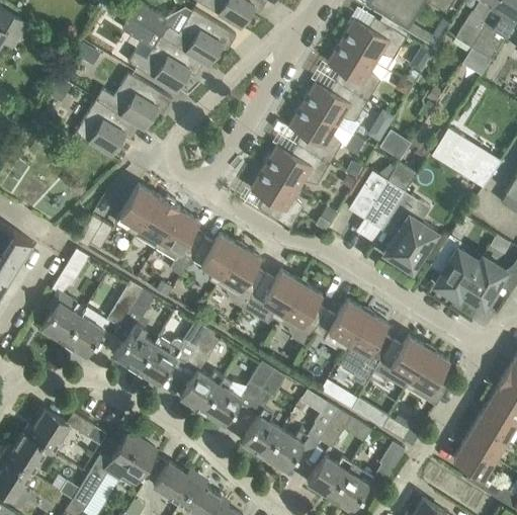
[(268,0),(273,3),(273,2),(270,0),(193,0),(241,28),(253,9),(260,13),(267,0),(268,0)]
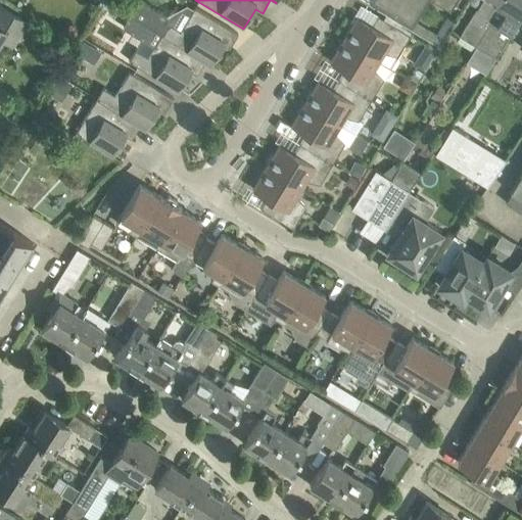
[(383,0),(377,11),(430,43),(440,49),(456,25),(448,19),(437,38),(389,8),(392,4),(409,14),(417,0),(440,0),(456,9),(461,0),(383,0)]
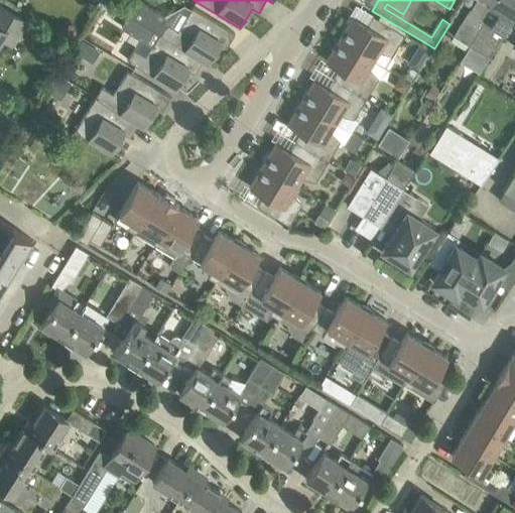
[(454,38),(470,47),(487,22),(481,19),(489,7),(492,0),(477,0),(479,0),(454,38)]
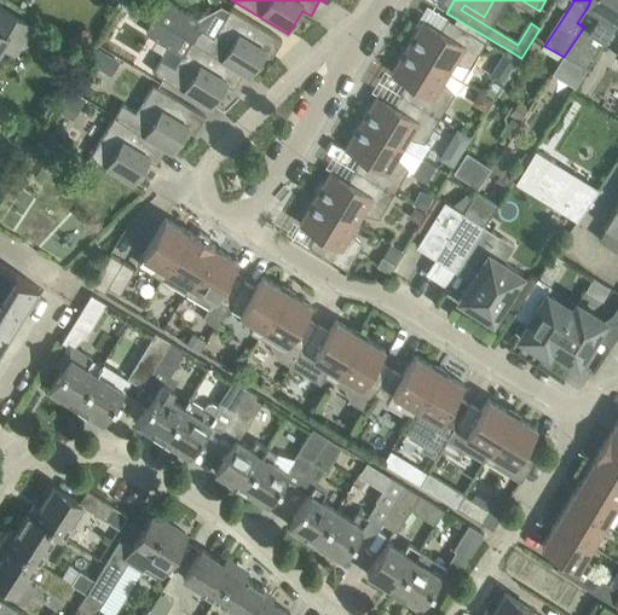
[(617,0),(590,0),(587,9),(577,23),(584,27),(564,57),(588,71),(617,22),(617,0)]
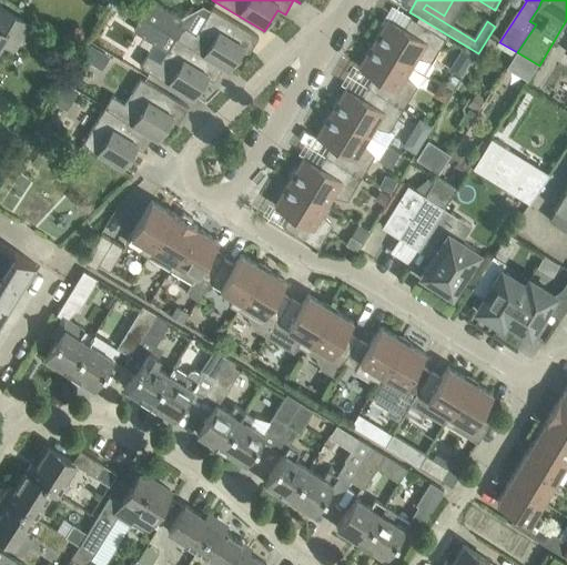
[(152,2),(142,19),(145,21),(176,40),(230,72),(242,51),(250,56),(260,40),(212,11),(210,13),(196,37),(183,28),(181,27),(184,22),(152,2)]
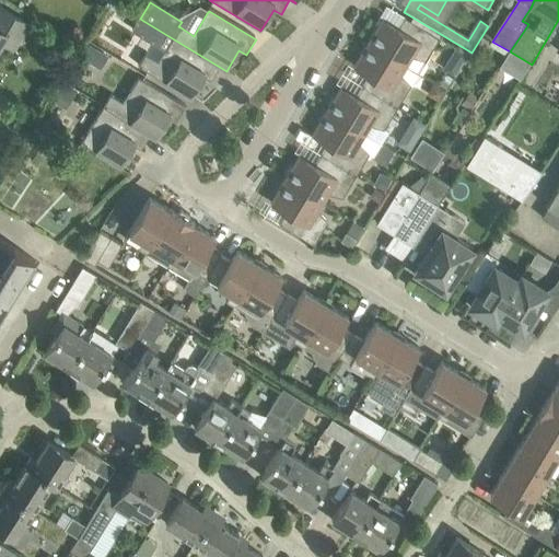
[(0,47),(2,44),(14,51),(28,26),(0,8),(0,47)]
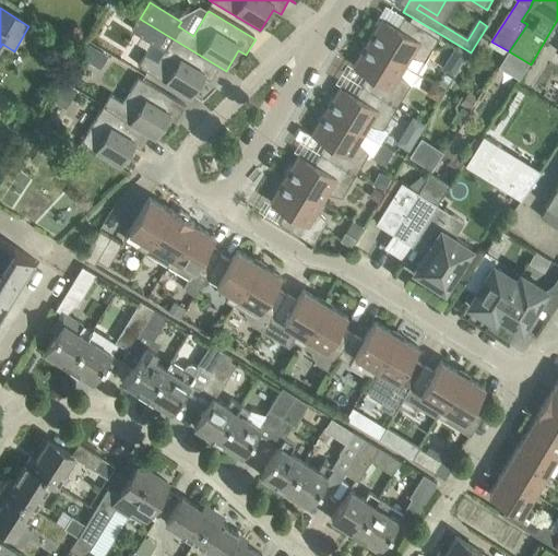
[(383,21),(368,45),(422,78),(427,68),(426,62),(439,40),(404,20),(398,31),(383,21)]
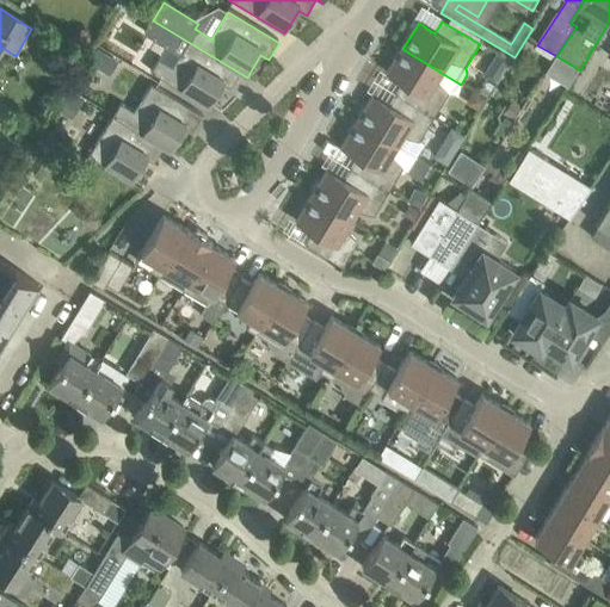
[(156,23),(149,35),(183,55),(173,69),(159,61),(152,74),(208,109),(222,85),(230,91),(240,74),(246,78),(247,78),(190,43),(156,23)]
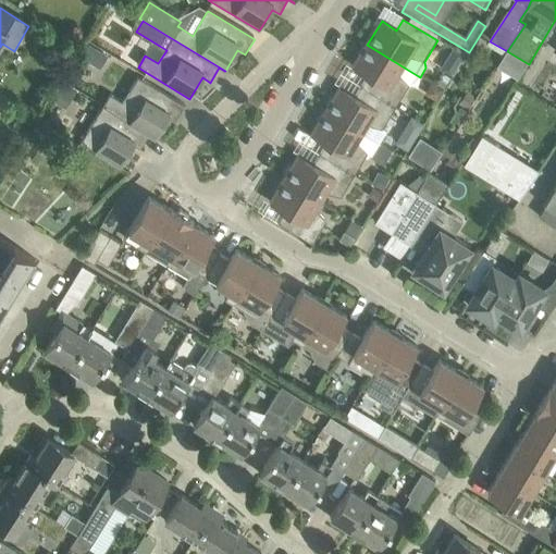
[(420,77),(367,45),(353,69),(368,77),(361,88),(396,109),(409,86),(399,76),(404,68),(420,77)]
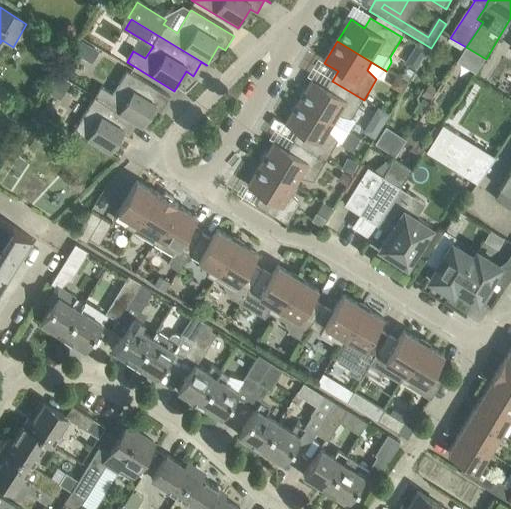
[(421,42),(416,51),(419,57),(424,60),(431,48),(421,42)]
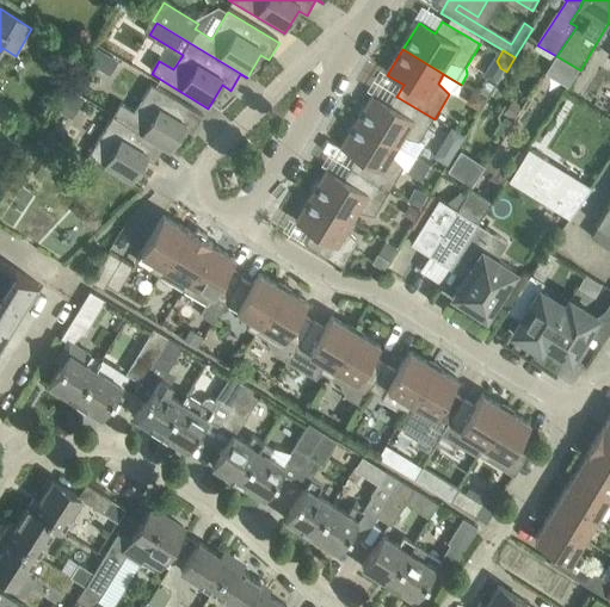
[(115,63),(98,54),(88,68),(106,79),(115,63)]
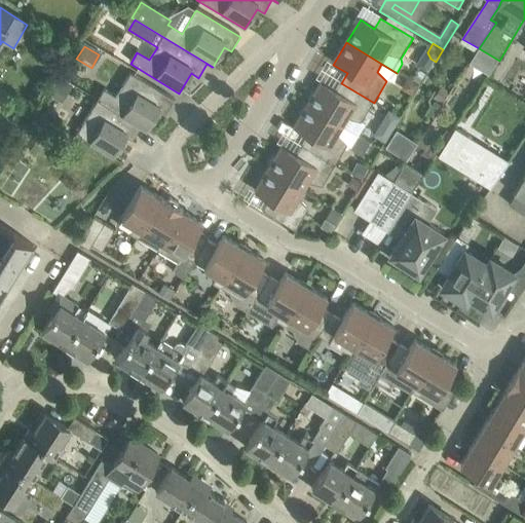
[(98,102),(147,132),(158,112),(165,116),(175,102),(130,75),(116,99),(104,90),(98,102)]
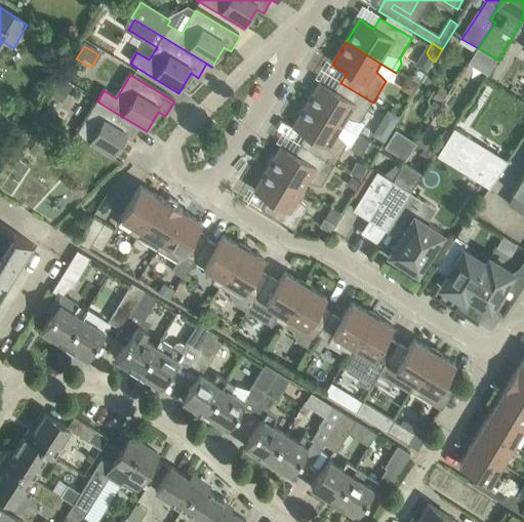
[(71,89),(62,83),(51,99),(61,106),(71,89)]
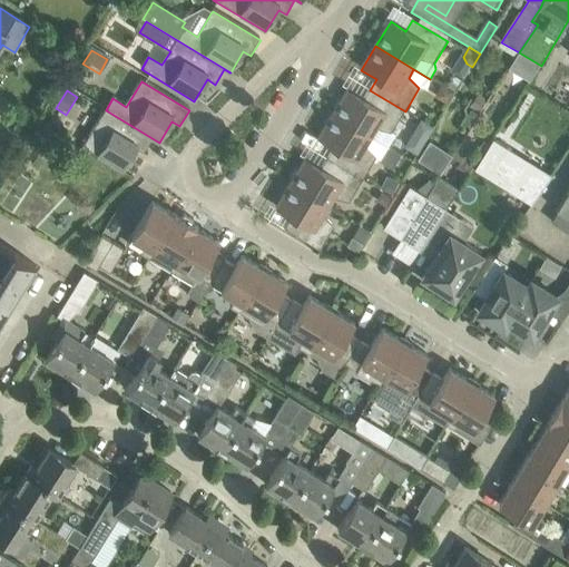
[(349,91),(333,116),(388,148),(372,138),(376,130),(391,134),(405,111),(370,90),(363,100),(349,91)]
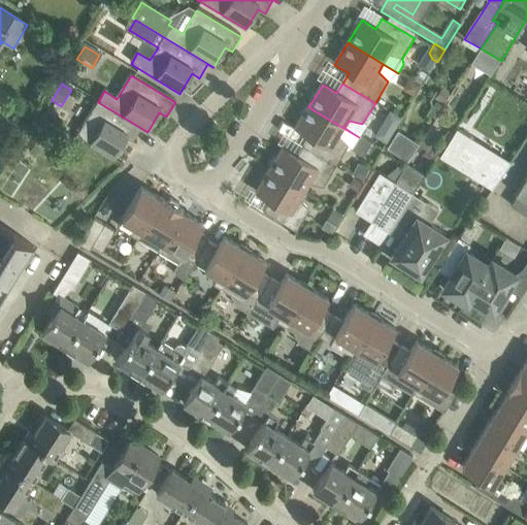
[(410,84),(406,90),(407,94),(414,98),(419,89),(410,84)]
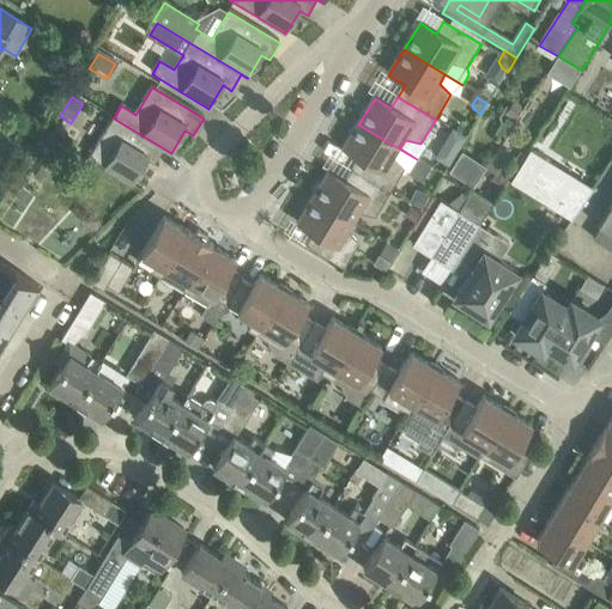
[(171,153),(114,119),(90,158),(133,184),(147,160),(155,165),(164,150),(171,153)]
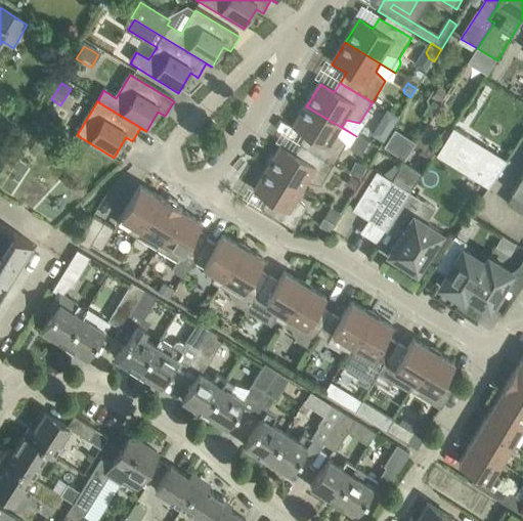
[(356,136),(306,106),(293,128),(307,137),(301,146),(334,166),(346,146),(351,144),(356,136)]
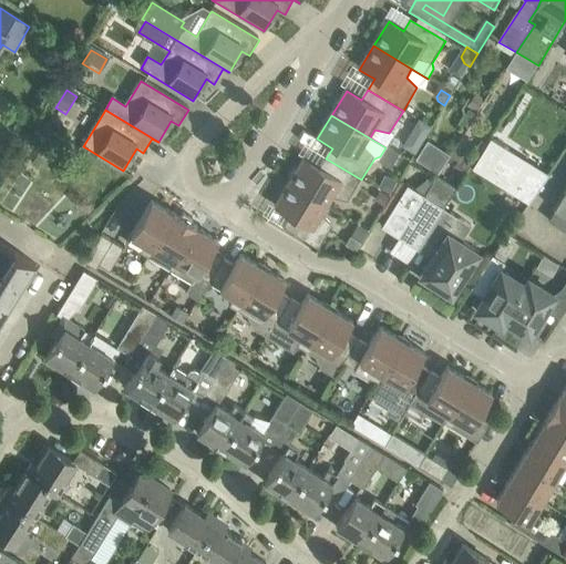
[(421,121),(415,131),(418,136),(424,141),(432,129),(421,121)]
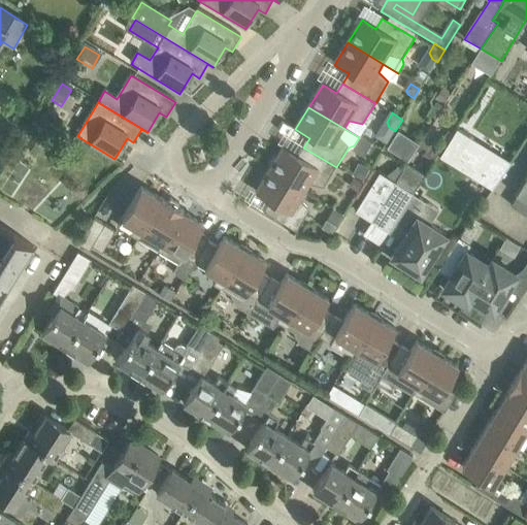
[(498,190),(514,159),(457,130),(441,161),(498,190)]
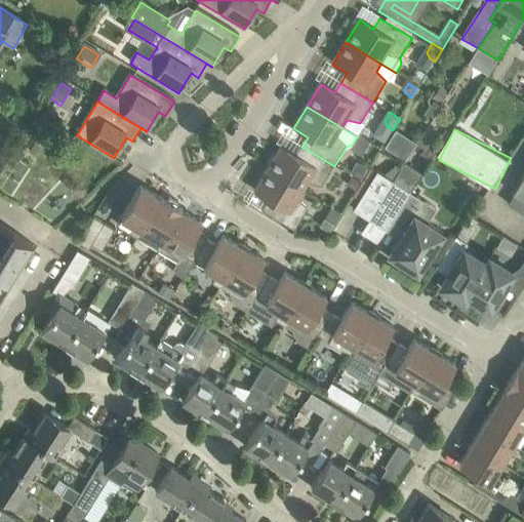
[(396,130),(388,149),(410,160),(418,142),(396,130)]
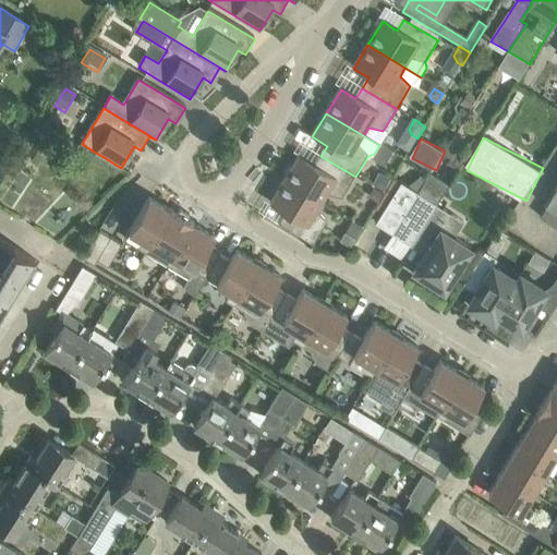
[(300,157),(285,181),(323,204),(327,195),(341,200),(355,177),(321,156),(314,167),(300,157)]
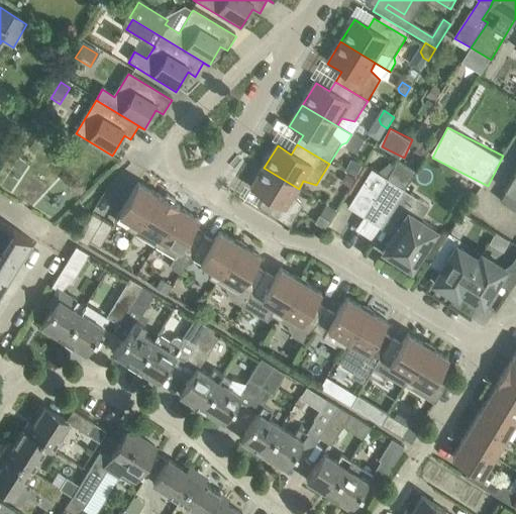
[(381,229),(388,217),(404,192),(416,173),(399,163),(388,180),(364,218),(381,229)]
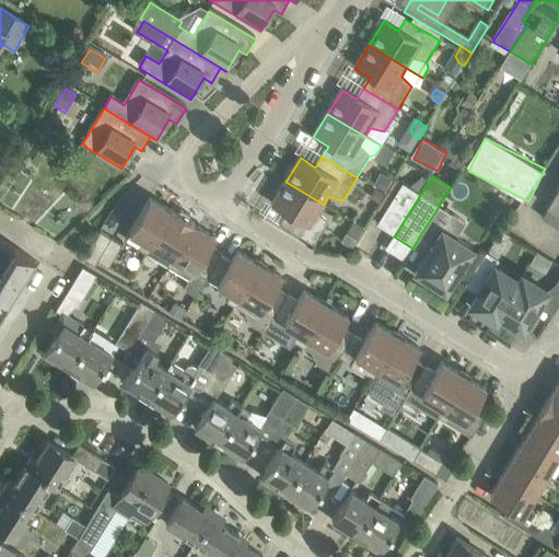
[(385,178),(377,190),(385,196),(393,184),(385,178)]
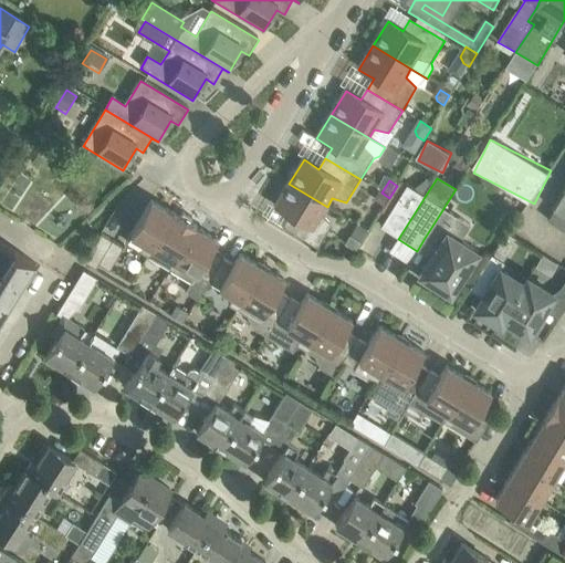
[(327,207),(289,184),(274,208),(290,217),(283,228),(317,249),(332,226),(322,216),(327,207)]
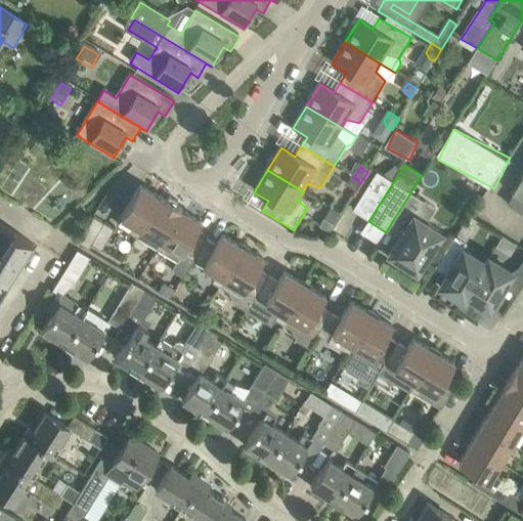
[(352,211),(368,221),(393,182),(377,173),(352,211)]
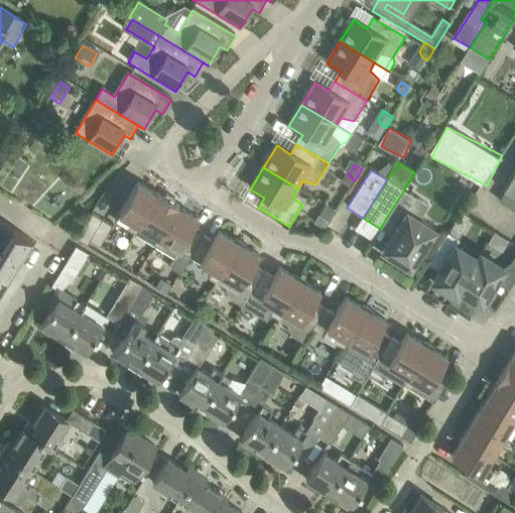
[(514,174),(504,193),(499,202),(514,211),(514,174)]
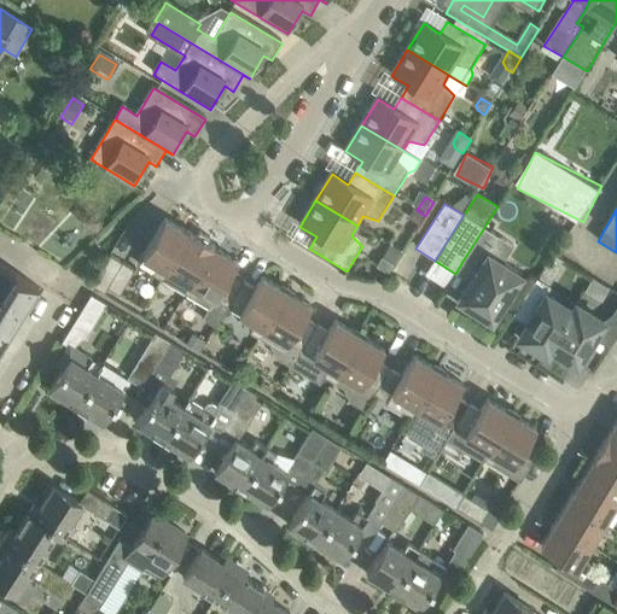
[(414,211),(408,222),(418,228),(425,217),(414,211)]
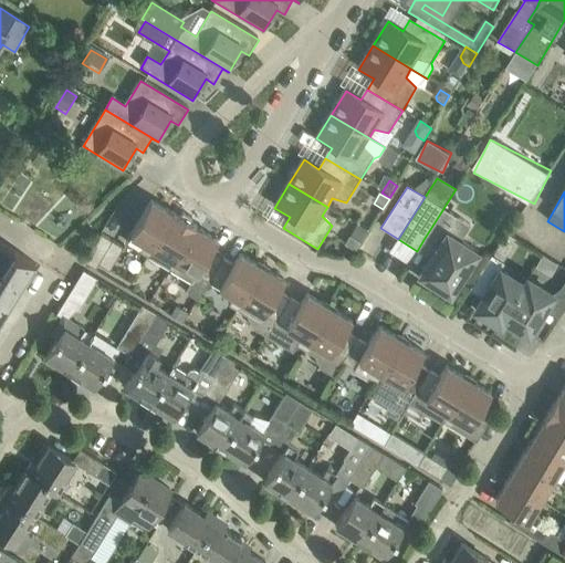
[(140,253),(148,259),(175,215),(168,211),(167,212),(152,202),(131,238),(145,246),(140,253)]
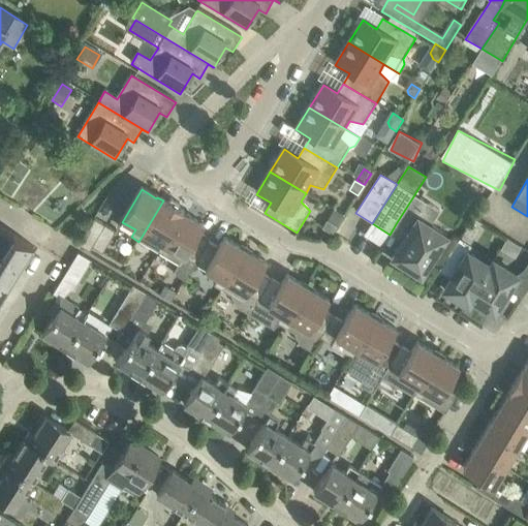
[(418,219),(427,205),(413,196),(397,222),(409,230),(392,258),(394,259),(392,263),(404,271),(406,268),(421,277),(446,237),(418,219)]
